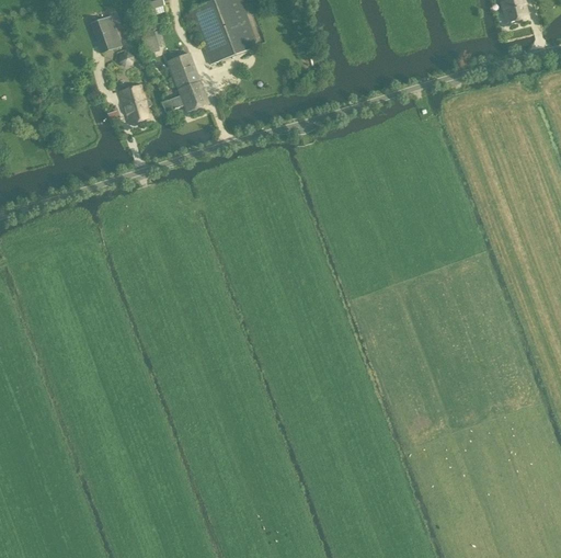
[(160,49),(153,29),(168,24),(170,22),(162,0),(139,0),(146,19),(144,20),(147,31),(139,33),(146,53),(160,49)]
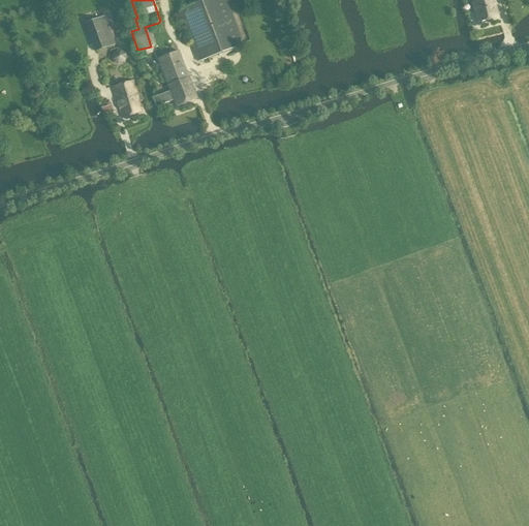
[(197,0),(179,7),(198,59),(243,42),(226,0),(197,0)]
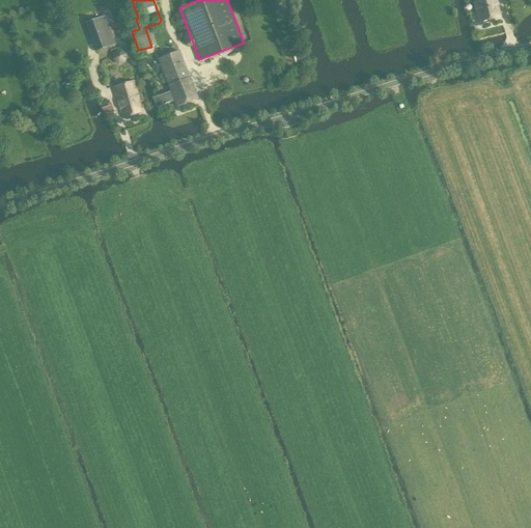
[(474,0),(479,21),(500,16),(496,0),(474,0)]
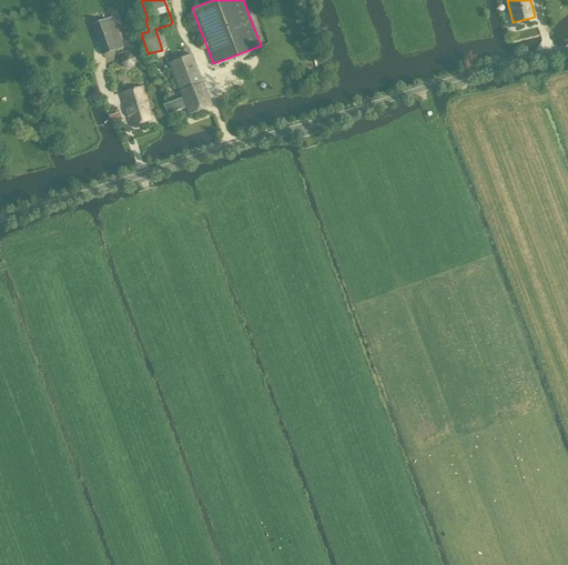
[(102,53),(124,46),(112,14),(91,22),(102,53)]
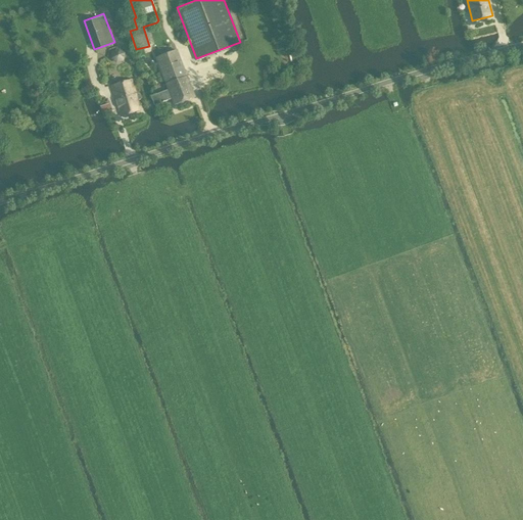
[(123,51),(117,46),(111,48),(110,55),(114,60),(122,58),(123,51)]
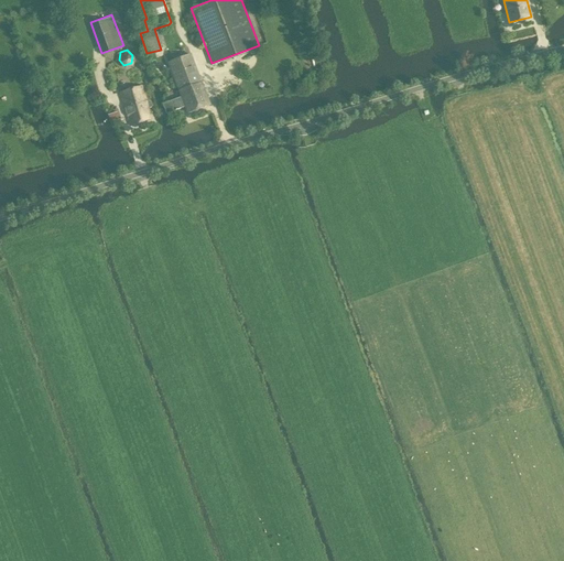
[(181,95),(163,101),(162,101),(166,111),(184,105),(187,111),(209,103),(201,81),(192,52),(169,61),(181,95)]
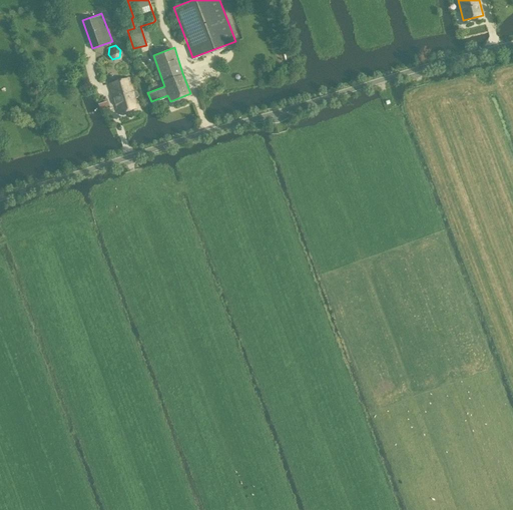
[(128,75),(109,82),(118,112),(138,106),(135,97),(135,96),(137,95),(138,93),(137,91),(135,90),(133,90),(132,90),(128,75)]
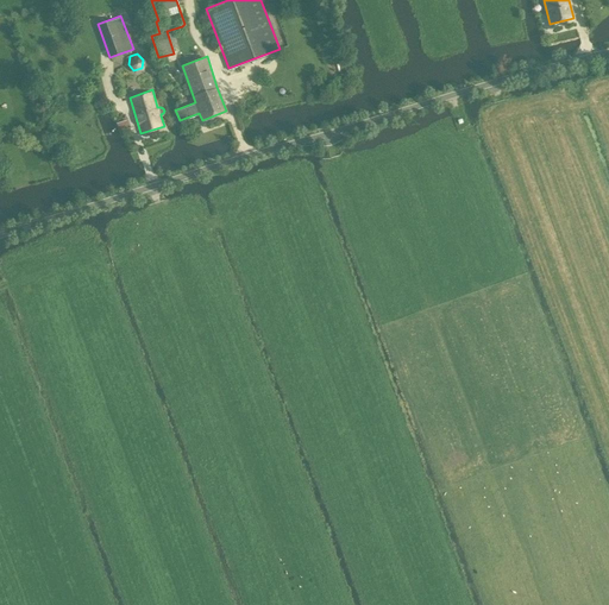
[(119,130),(120,130),(130,126),(129,118),(117,121),(119,130)]
